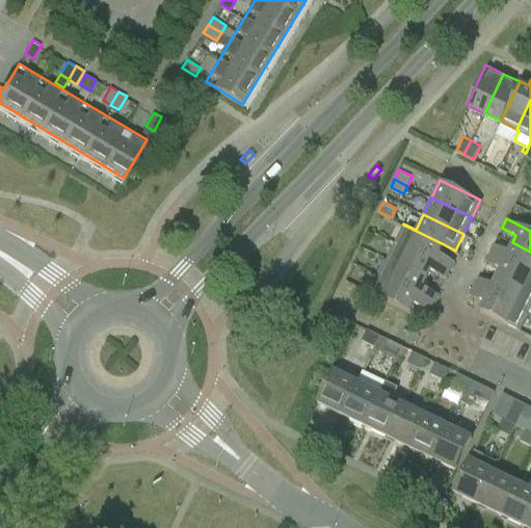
[(506,218),(530,231),(530,230),(506,218)]
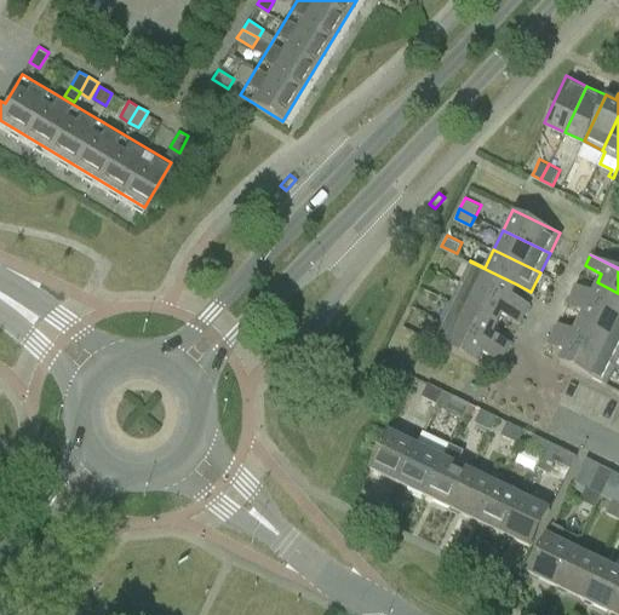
[(517,285),(470,262),(460,281),(525,311),(529,302),(514,293),(517,285)]
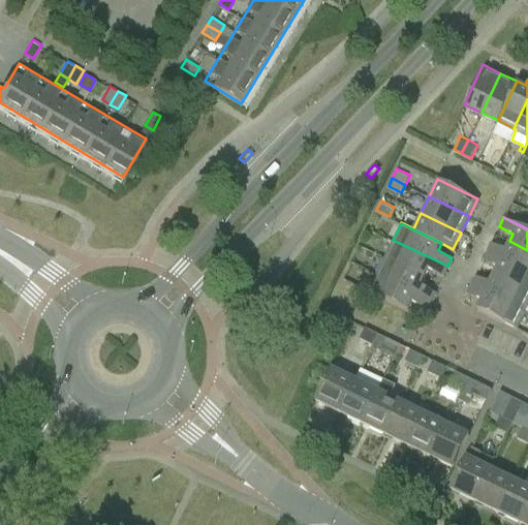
[(447,266),(393,240),(384,256),(425,276),(429,268),(443,275),(447,266)]
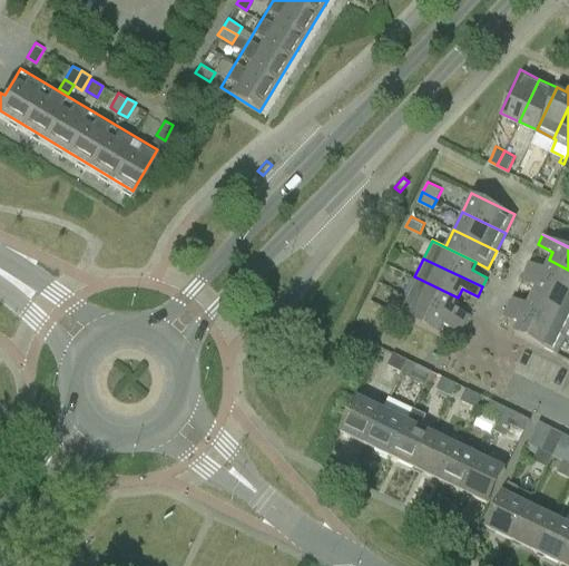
[(568,270),(549,260),(545,269),(529,261),(525,270),(568,291),(568,270)]
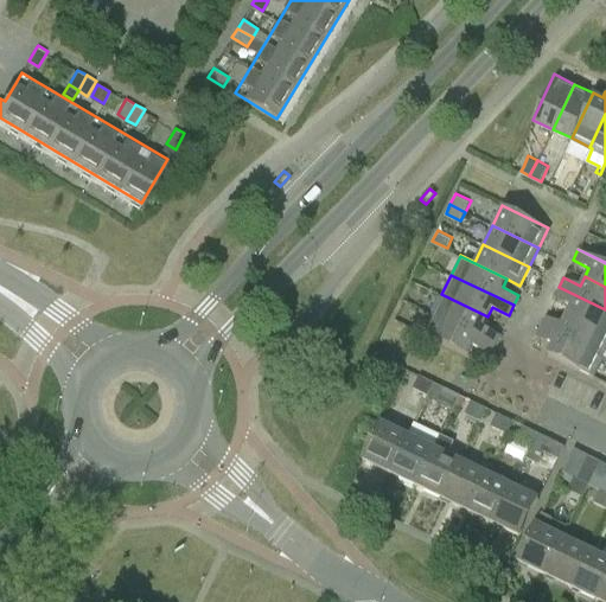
[(566,314),(605,333),(605,309),(559,287),(554,298),(571,305),(566,314)]
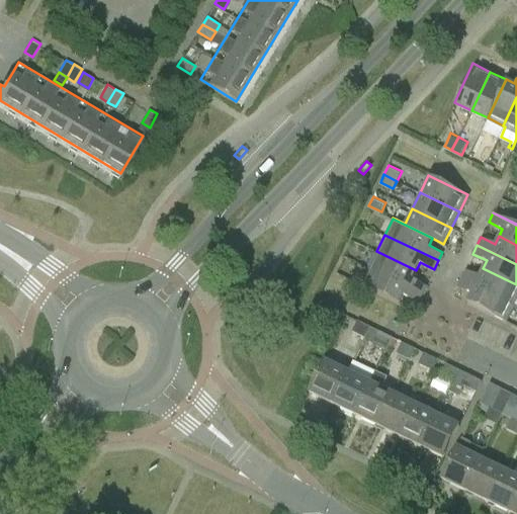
[(416,270),(376,251),(369,267),(422,292),(426,284),(413,277),(416,270)]
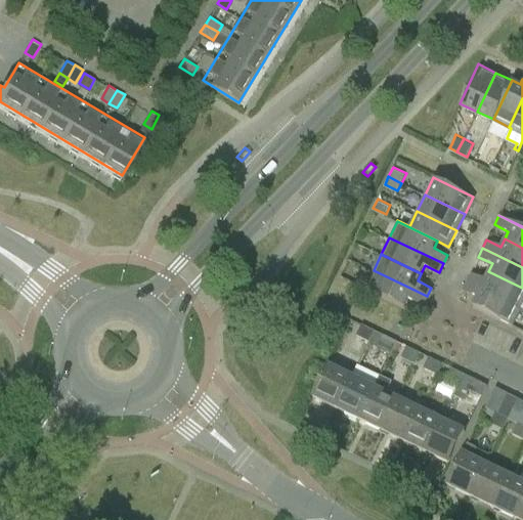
[(427,296),(374,270),(364,287),(405,306),(409,298),(423,305),(427,296)]
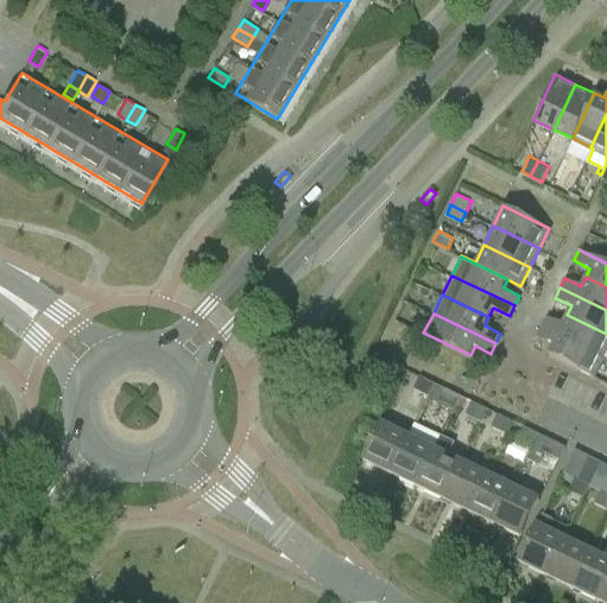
[(542,325),(604,355),(606,349),(606,334),(567,315),(562,324),(547,316),(542,325)]
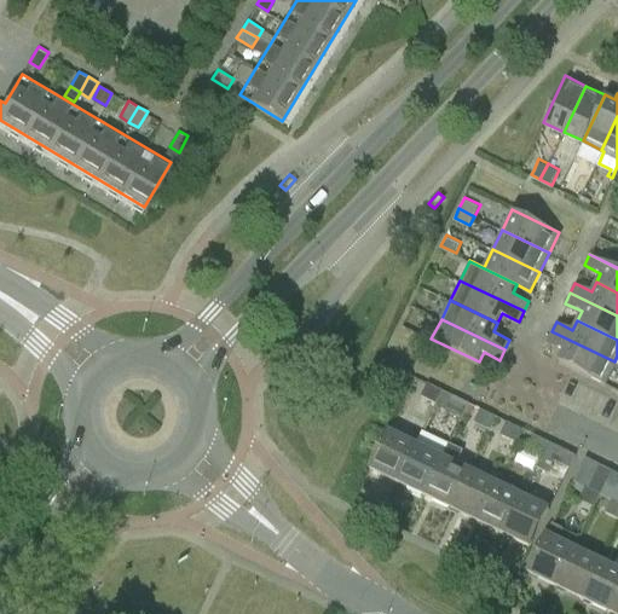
[(614,361),(552,331),(547,341),(564,349),(559,359),(605,382),(614,361)]
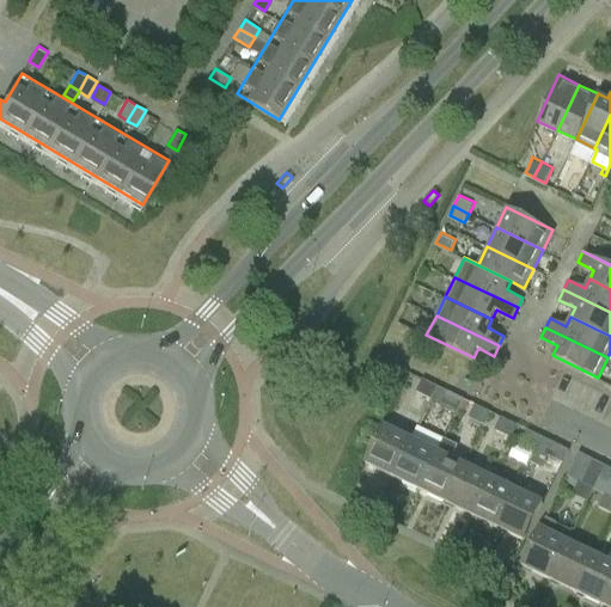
[(433,398),(440,384),(422,375),(416,390),(433,398)]
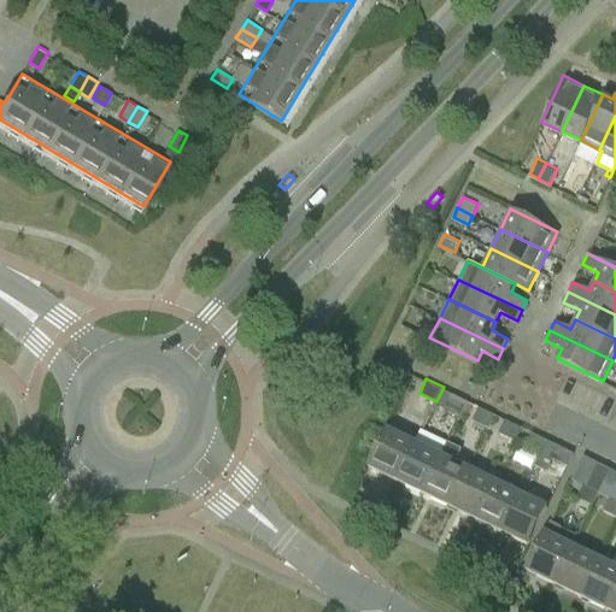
[(453,393),(447,406),(463,413),(469,400),(453,393)]
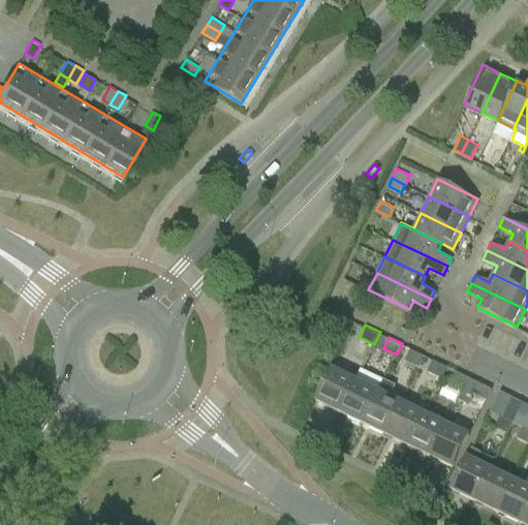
[(420,366),(425,354),(411,347),(405,359),(420,366)]
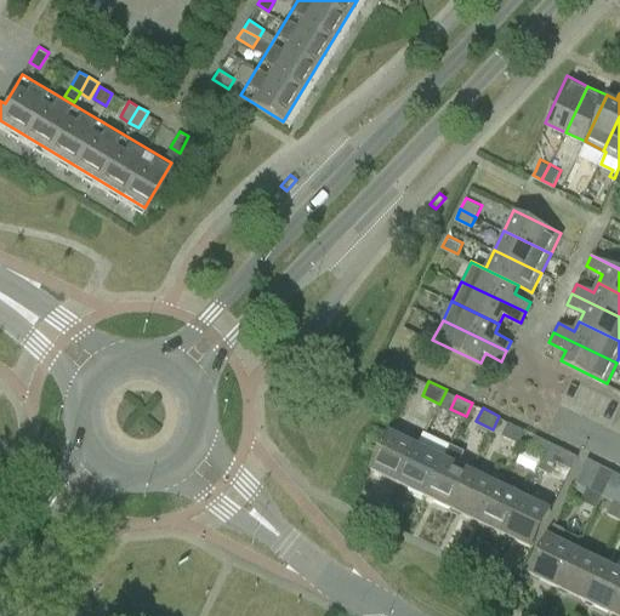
[(519,443),(525,428),(508,421),(502,434),(519,443)]
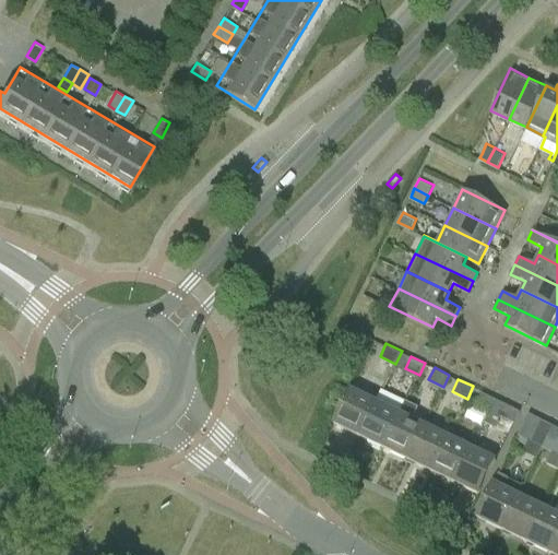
[(358,433),(375,399),(351,388),(334,422),(358,433)]
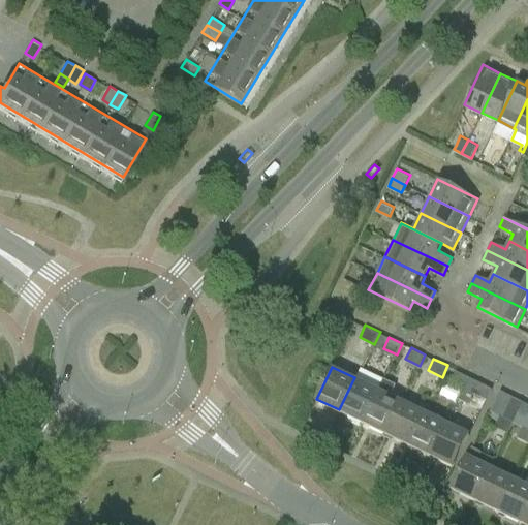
[(464,388),(469,375),(457,369),(451,381),(464,388)]
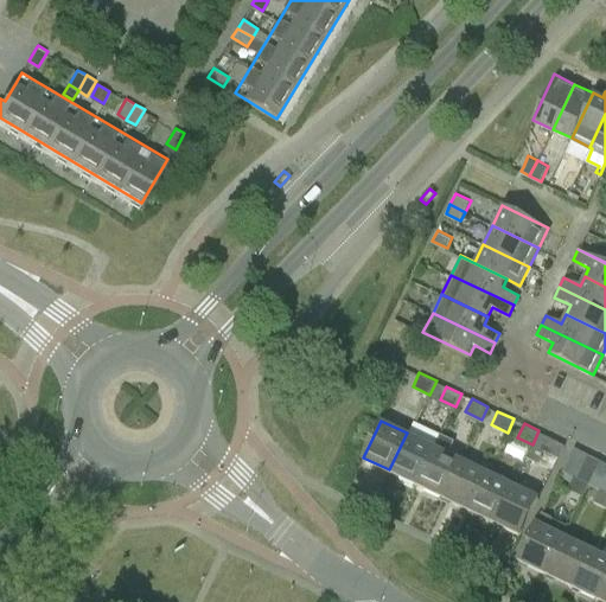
[(538,430),(533,444),(527,456),(540,462),(546,450),(560,458),(566,444),(538,430)]
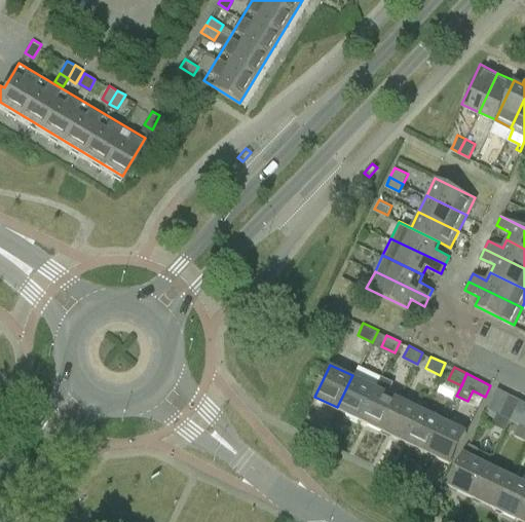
[(360,418),(375,386),(352,375),(337,407),(360,418)]
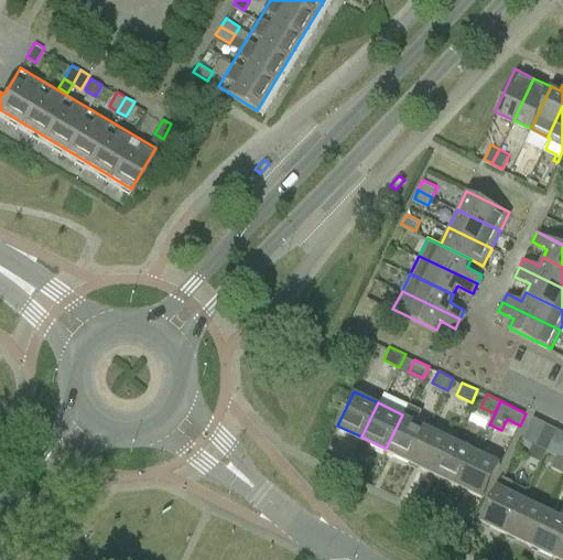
[(423,409),(410,402),(404,416),(402,415),(386,449),(410,461),(426,427),(418,421),(423,409)]
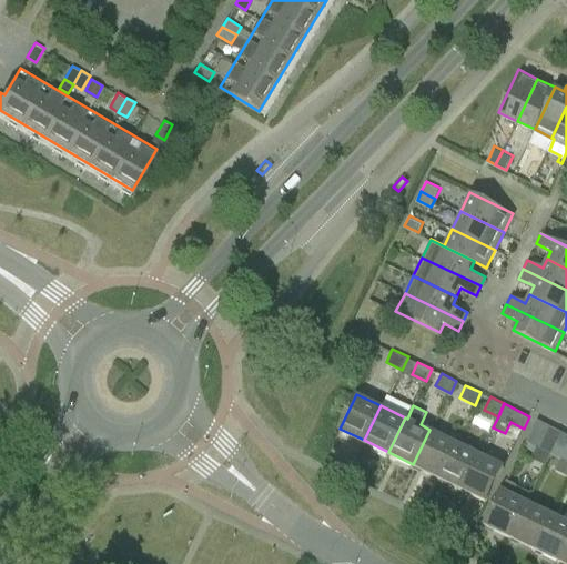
[(538,444),(540,445),(550,424),(538,418),(528,439),(538,444)]
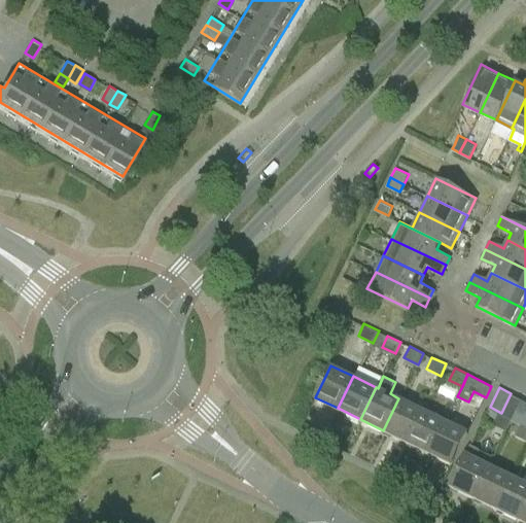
[(511,393),(501,413),(512,418),(521,398),(511,393)]
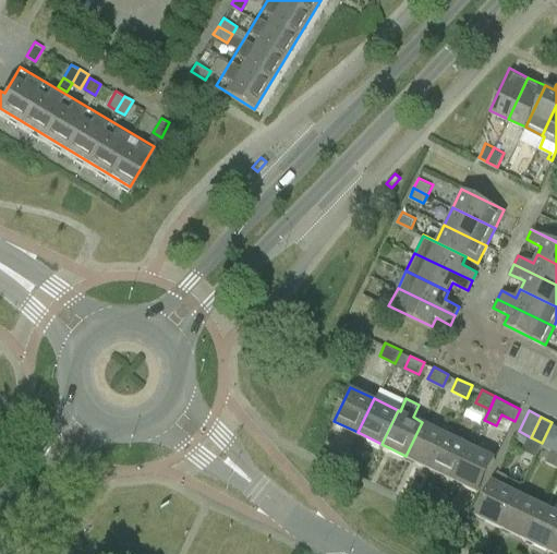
[(430,467),(446,433),(422,422),(406,456),(430,467)]
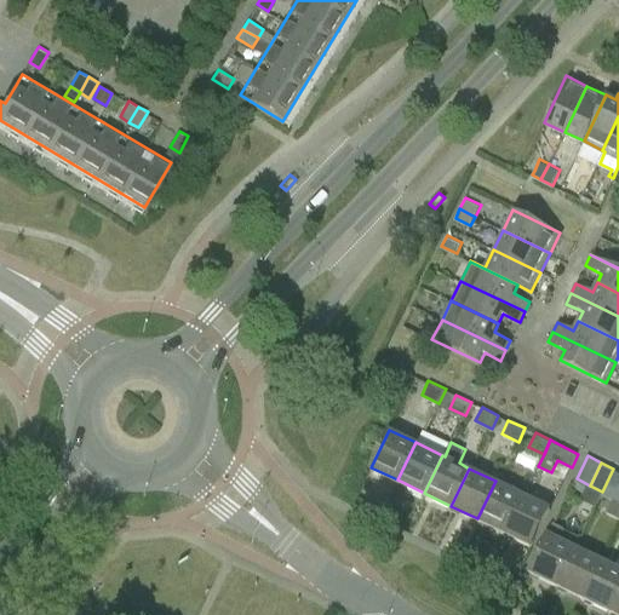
[(505,532),(523,494),(496,481),(477,518),(505,532)]
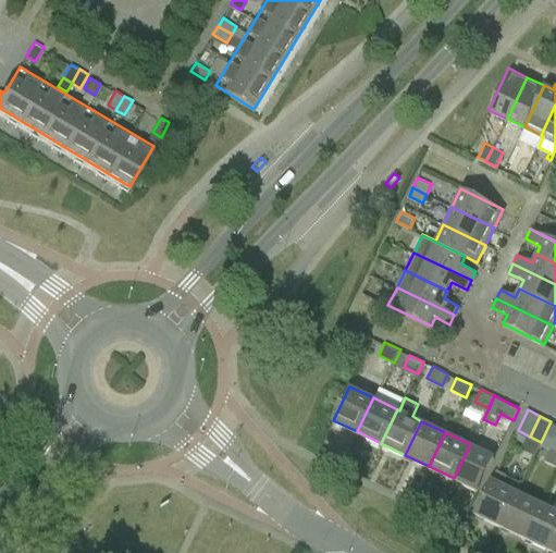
[(542,442),(541,442),(530,437),(529,435),(528,435),(521,449),(535,455),(542,442)]
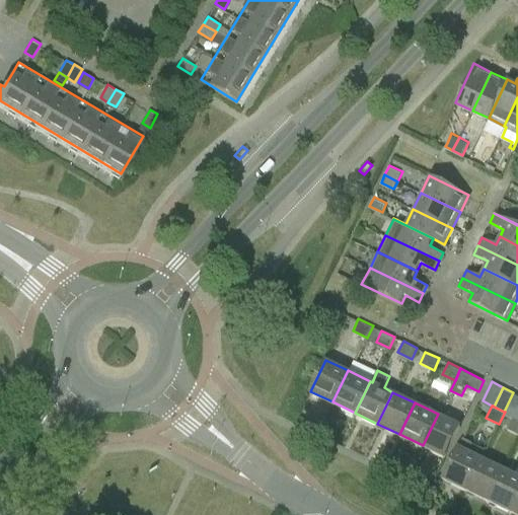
[(438,414),(423,445),(444,456),(459,425),(438,414)]
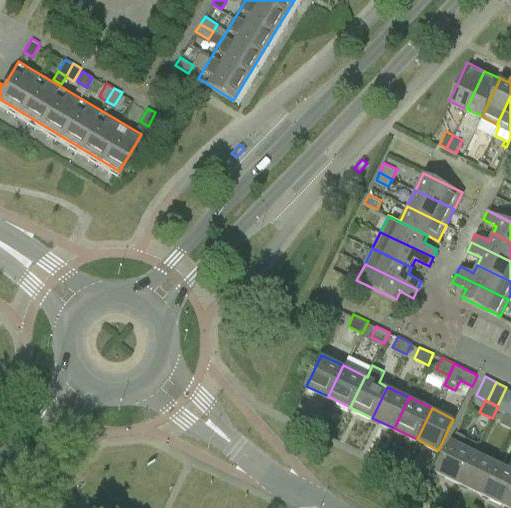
[(507,411),(501,422),(510,426),(510,412),(509,411),(508,411),(507,411)]
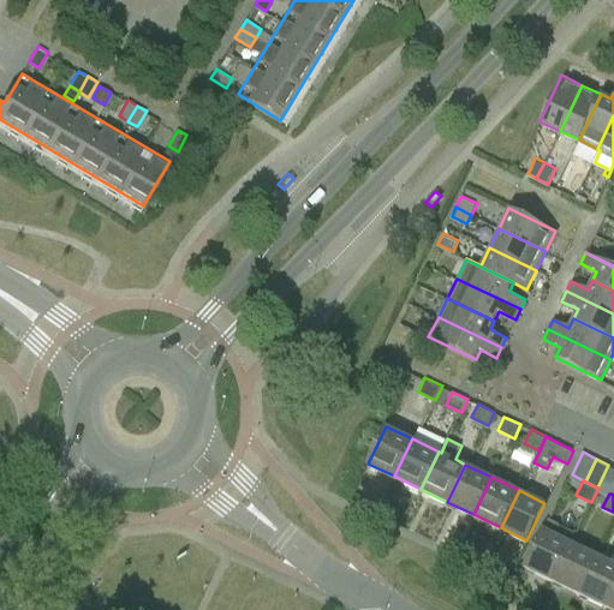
[(549,516),(544,528),(543,527),(525,566),(552,579),(571,540),(555,533),(560,522),(549,516)]
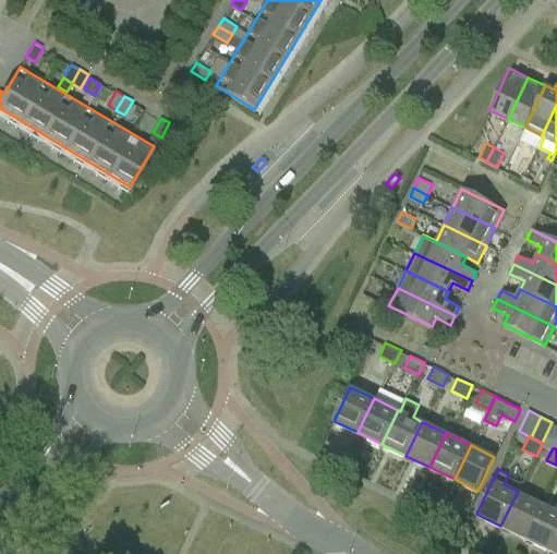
[(524,537),(541,503),(518,491),(500,526),(524,537)]
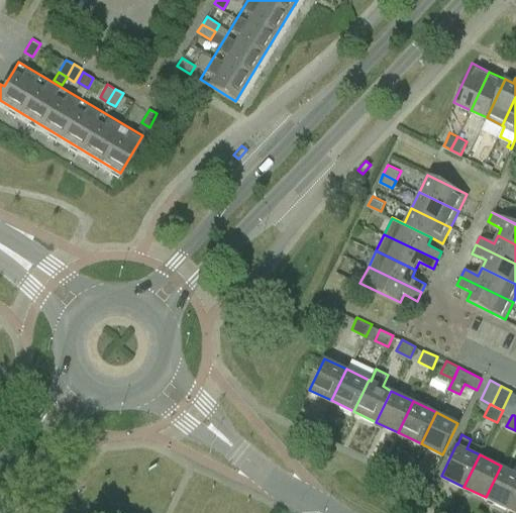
[(509,509),(515,494),(515,473),(501,466),(486,497),(509,509)]
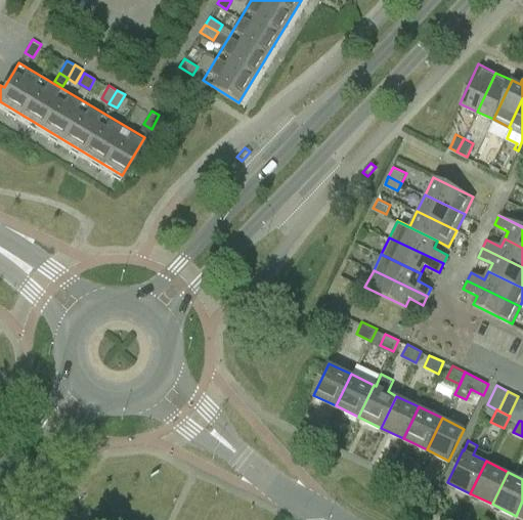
All buildings are outlined.
